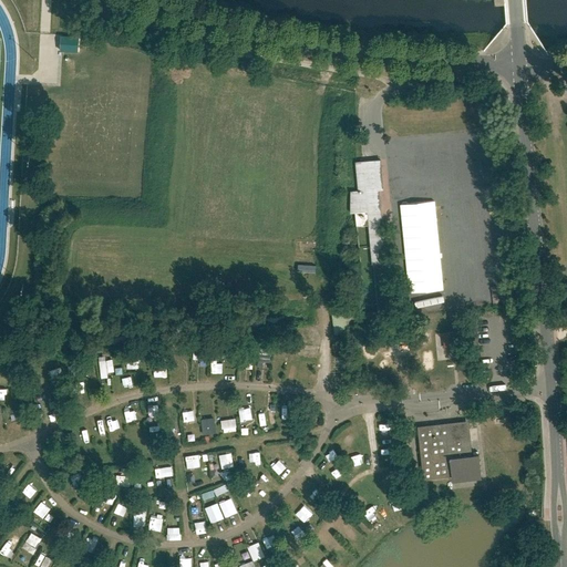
[(60,35),(60,51),(78,51),(79,35),(60,35)]
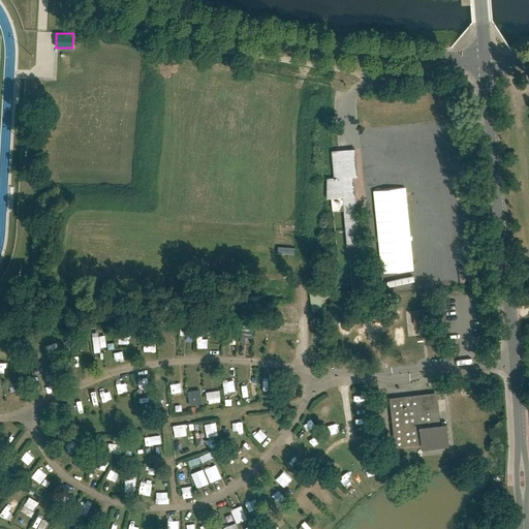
[(355,149),(331,151),(334,177),(325,178),(328,199),(332,198),(333,212),(346,211),(349,247),(361,246),(354,179),(359,178),(355,149)]
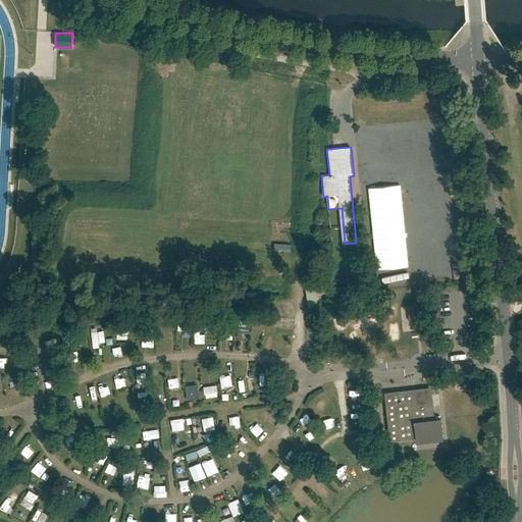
[(267,331),(268,316),(257,315),(255,330),(267,331)]
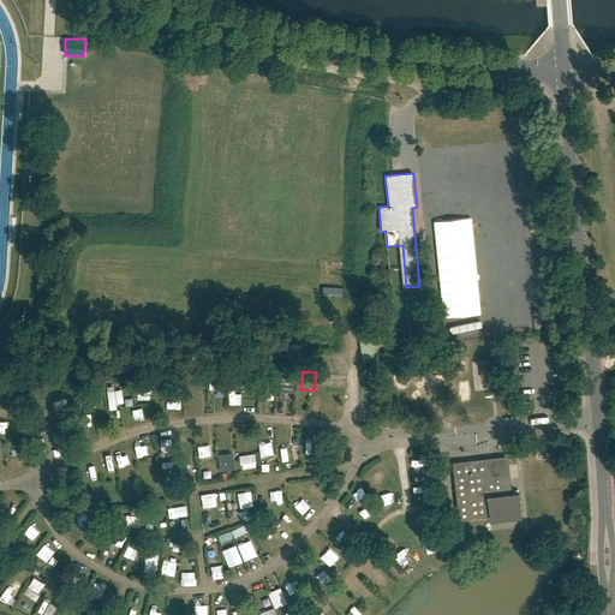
[(320,386),(341,388),(342,377),(321,374),(320,386)]
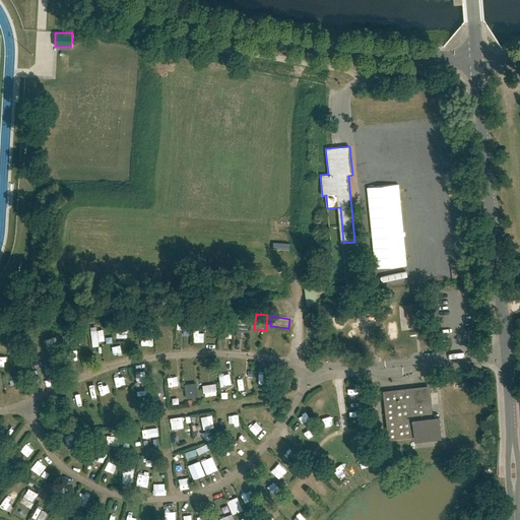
[(190,329),(191,317),(178,317),(177,329),(190,329)]
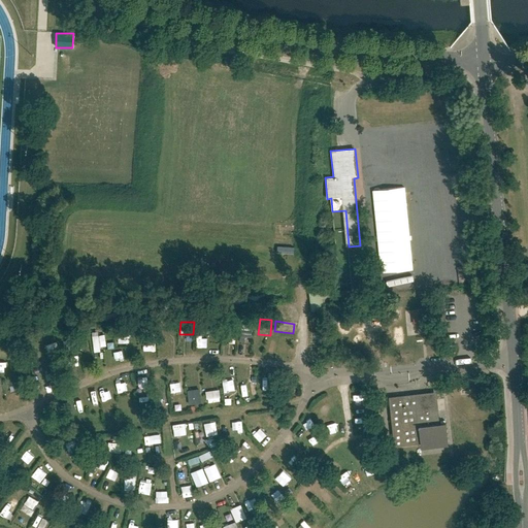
[(240,338),(252,339),(253,325),(240,324),(240,338)]
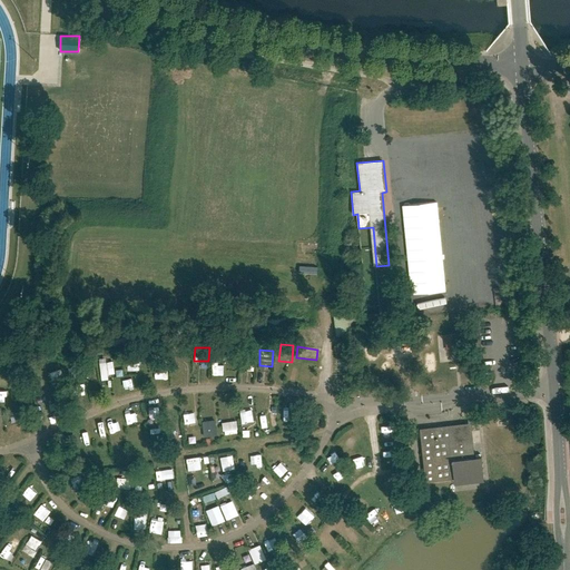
[(106,357),(99,357),(100,380),(109,379),(108,373),(115,373),(114,361),(106,361),(106,357)]
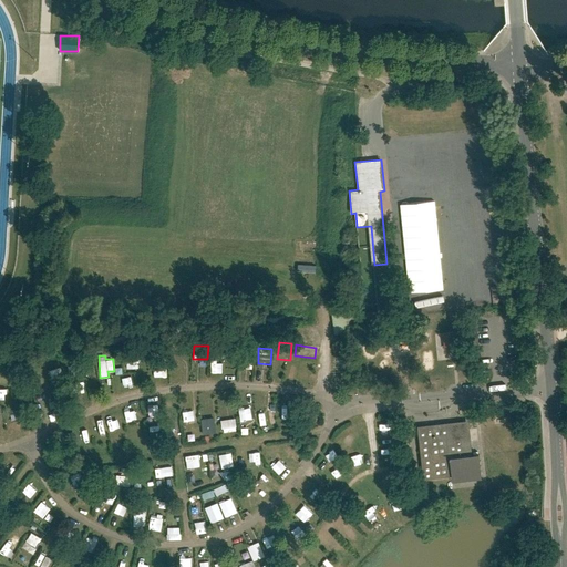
[(126,368),(141,367),(140,356),(125,357),(126,368)]
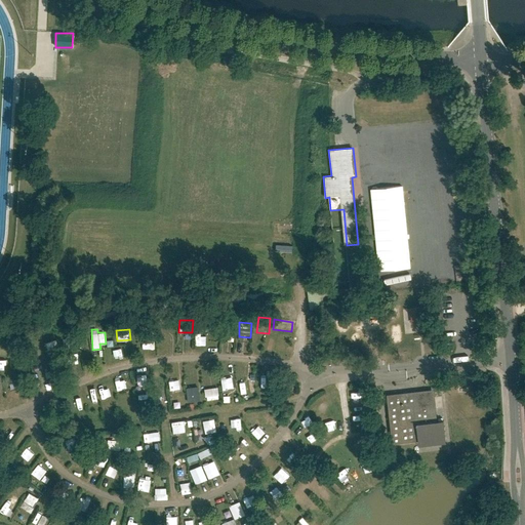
[(260,388),(272,387),(271,373),(259,374),(260,388)]
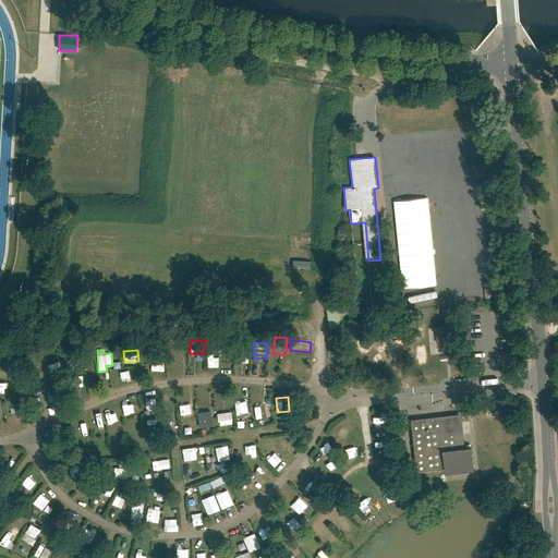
[(235,401),(237,414),(249,413),(247,400),(235,401)]
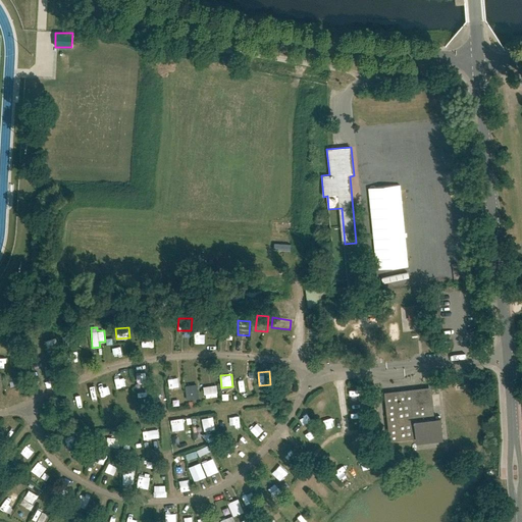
[(179,386),(178,377),(168,378),(169,387),(179,386)]
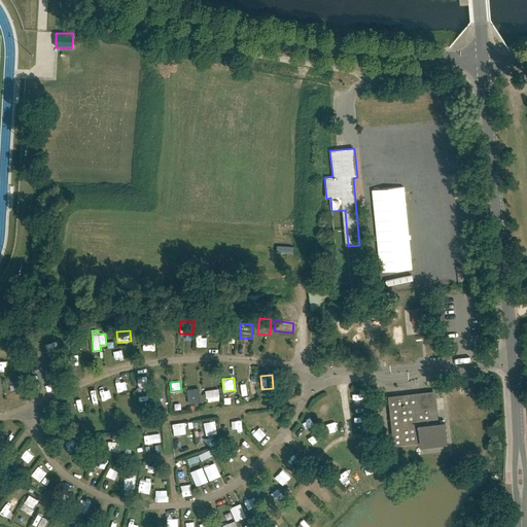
[(254,383),(241,385),(243,397),(256,395),(254,383)]
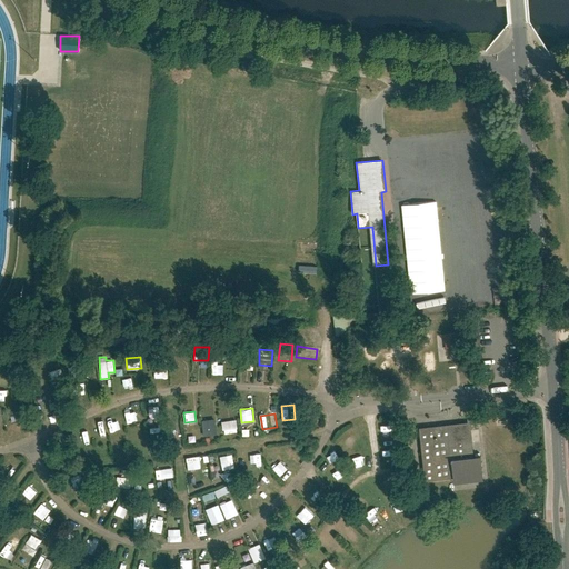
[(203,436),(217,433),(215,418),(201,420),(203,436)]
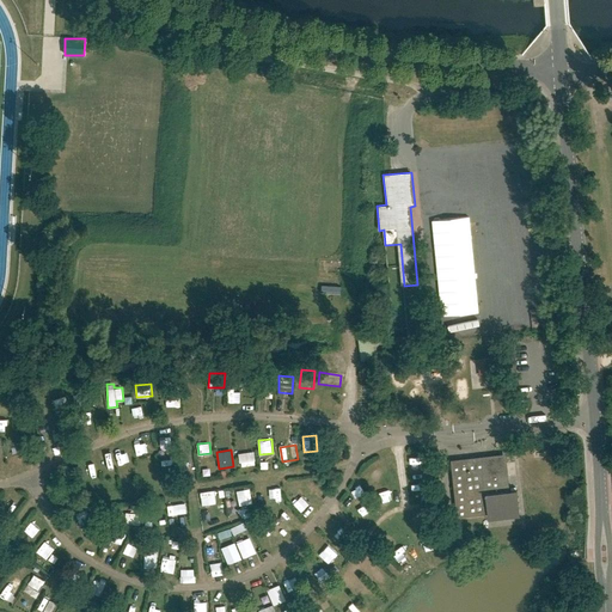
[(240,465),(255,464),(255,451),(239,452),(240,465)]
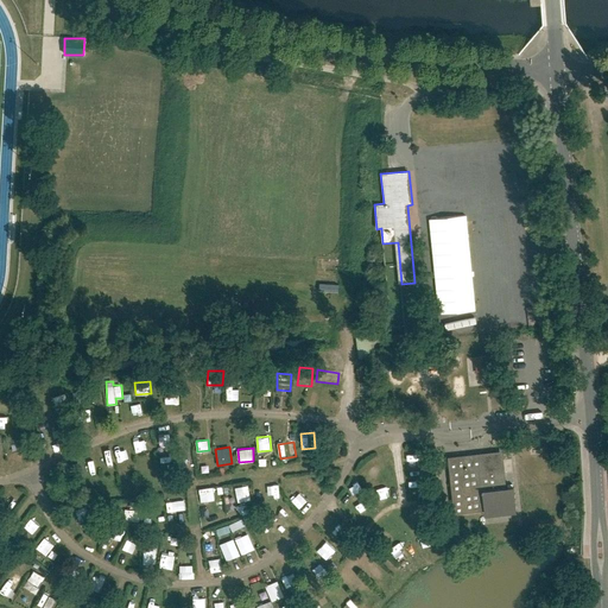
[(502,451),(449,456),(455,511),(483,508),(485,517),(518,514),(515,485),(506,485),(502,451)]
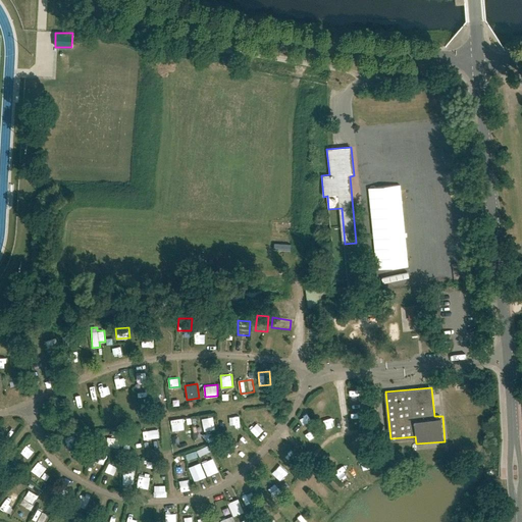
[(253,431),(261,424),(253,415),(245,422),(253,431)]
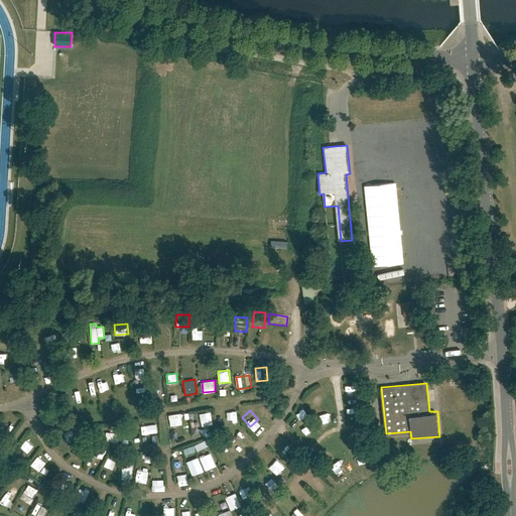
[(202,426),(213,424),(212,411),(200,412),(202,426)]
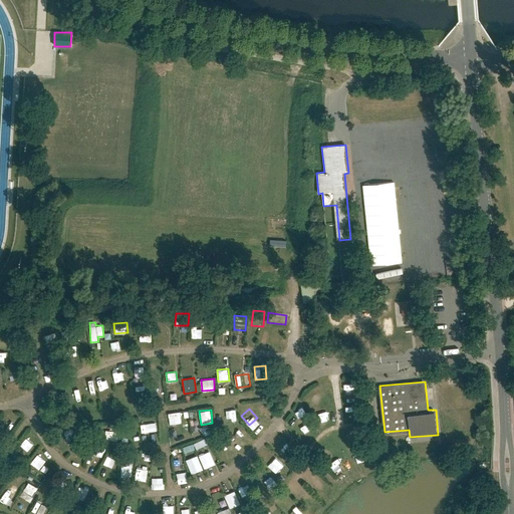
[(181,412),(169,413),(170,421),(182,420),(181,412)]
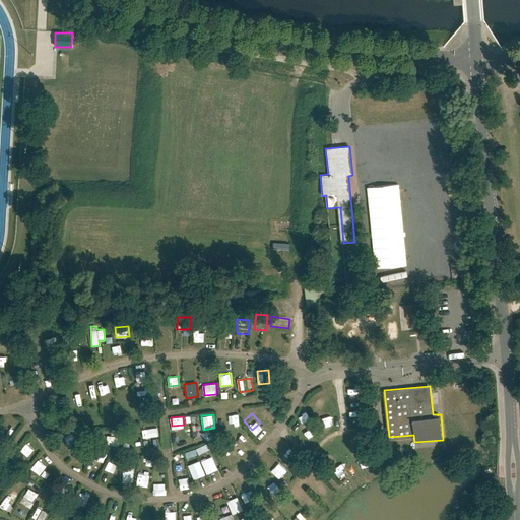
[(142,430),(143,439),(154,437),(152,428),(142,430)]
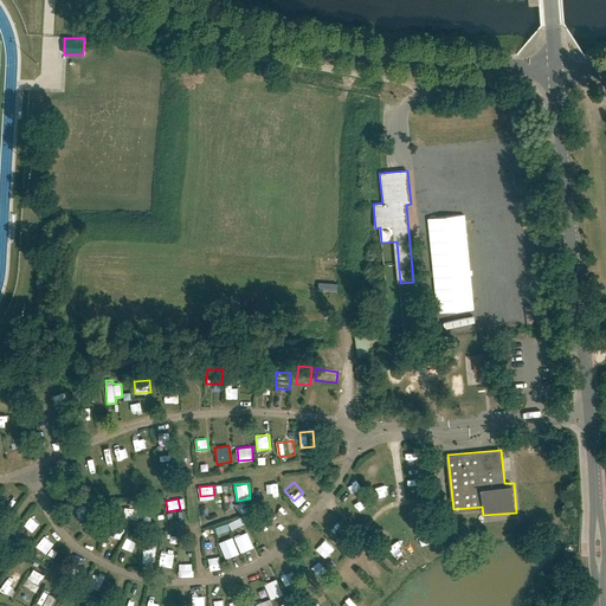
[(271,515),(285,508),(283,502),(269,509),(271,515)]
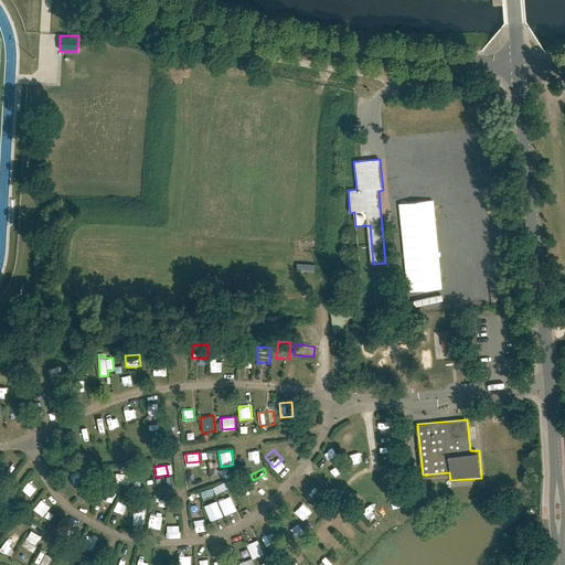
[(129,484),(129,473),(115,473),(115,484),(129,484)]
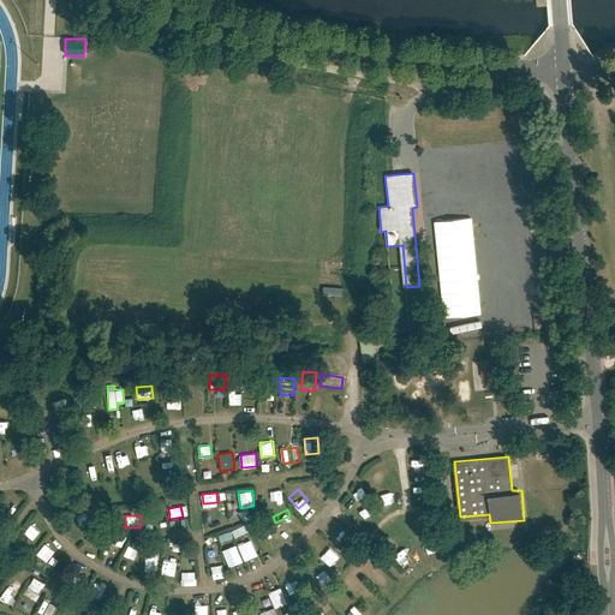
[(221,544),(249,531),(245,524),(218,537),(221,544)]
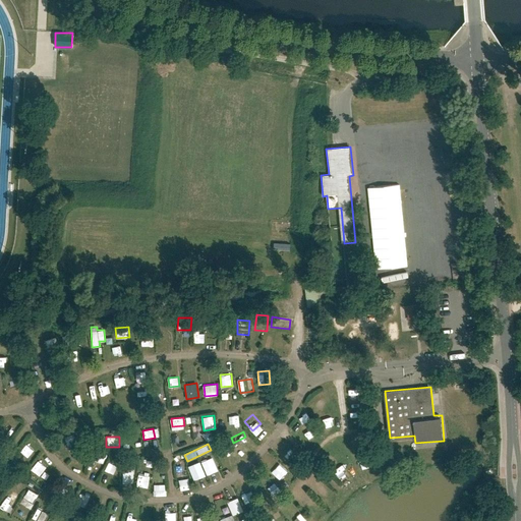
[(201,460),(206,475),(217,472),(214,457),(201,460)]
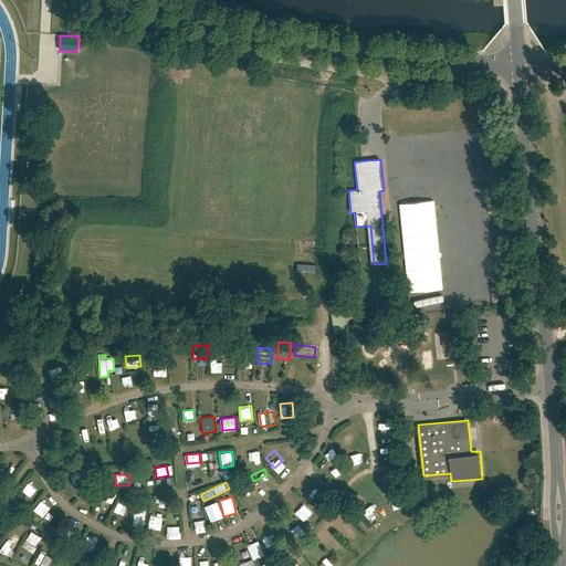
[(107,514),(115,504),(105,498),(97,507),(107,514)]
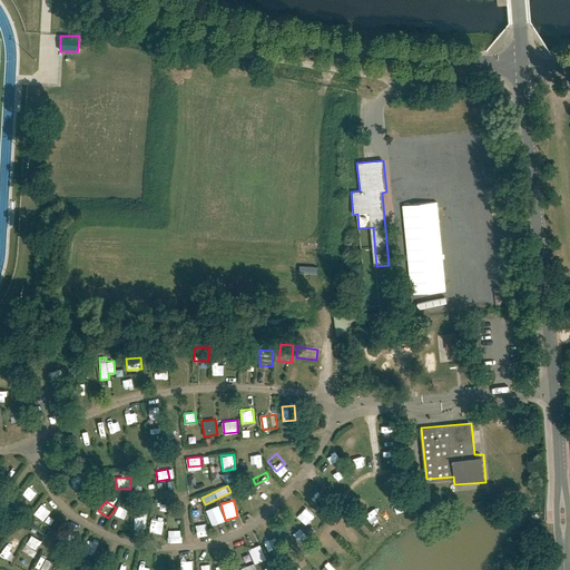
[(218,504),(206,510),(212,527),(225,521),(218,504)]
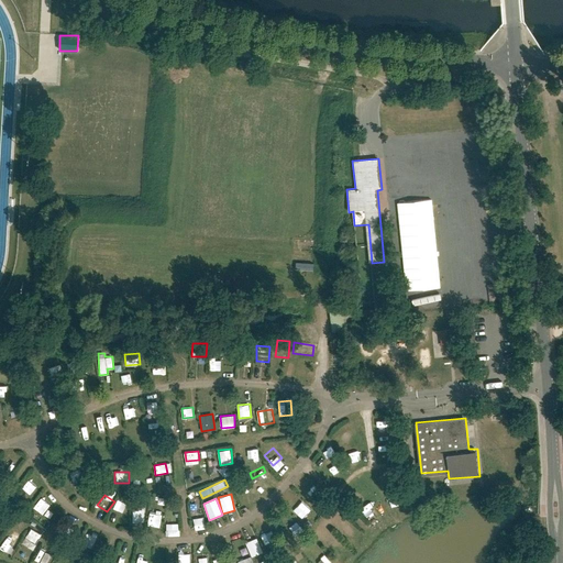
[(41,499),(33,509),(43,516),(51,506),(41,499)]
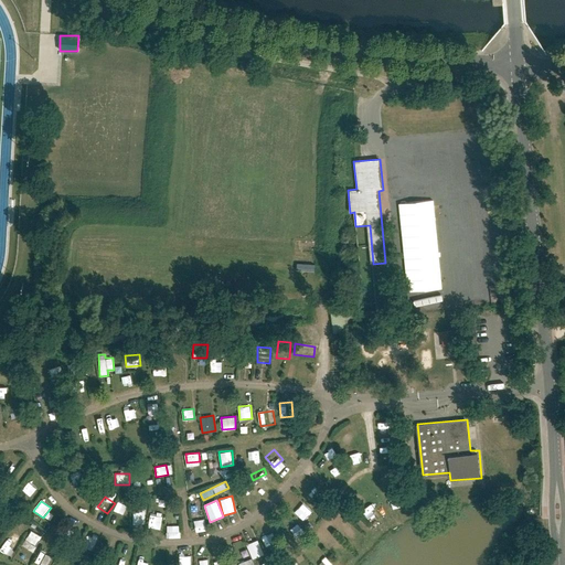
[(305,503),(295,509),(301,520),(311,513),(305,503)]
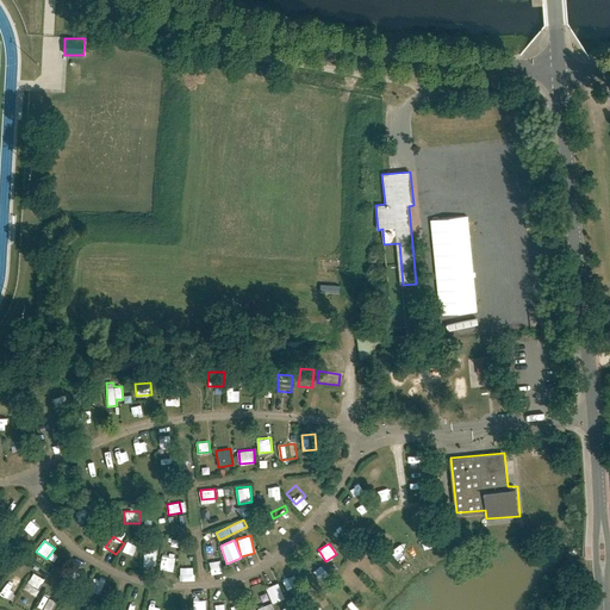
[(143,567),(156,567),(156,553),(143,553),(143,567)]
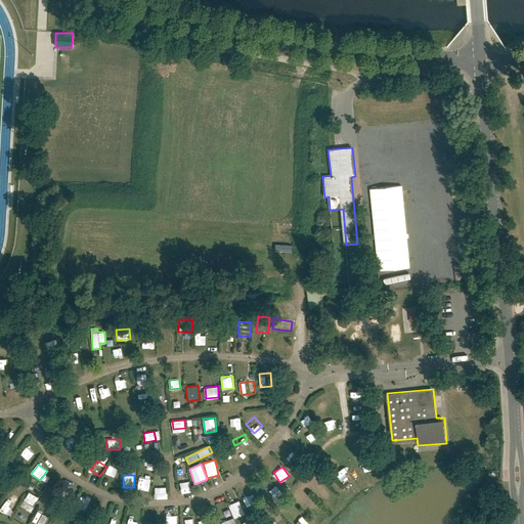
[(148,492),(150,478),(139,477),(137,490),(148,492)]
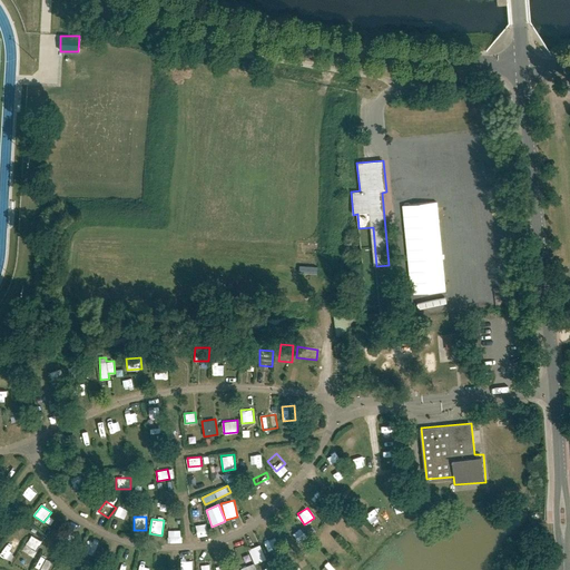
[(30,538),(26,548),(37,552),(41,543),(30,538)]
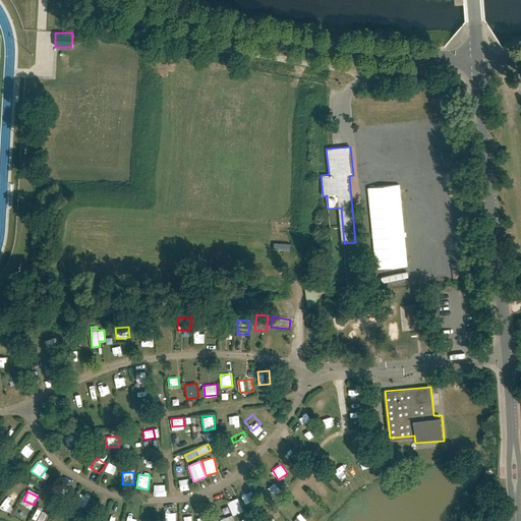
[(231,515),(242,512),(238,499),(228,502),(231,515)]
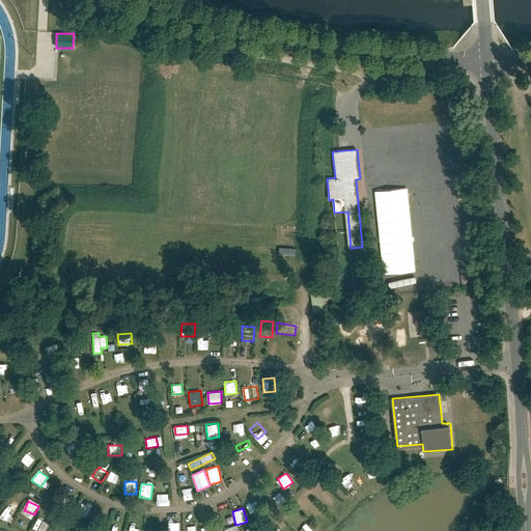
[(36,521),(32,530),(45,530),(47,525),(36,521)]
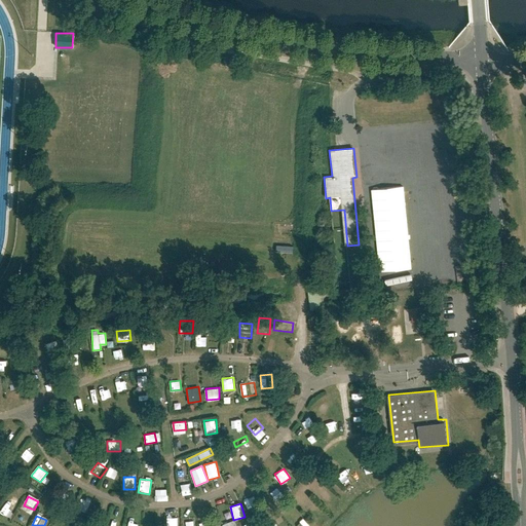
[(166,517),(166,525),(178,525),(178,517),(166,517)]
